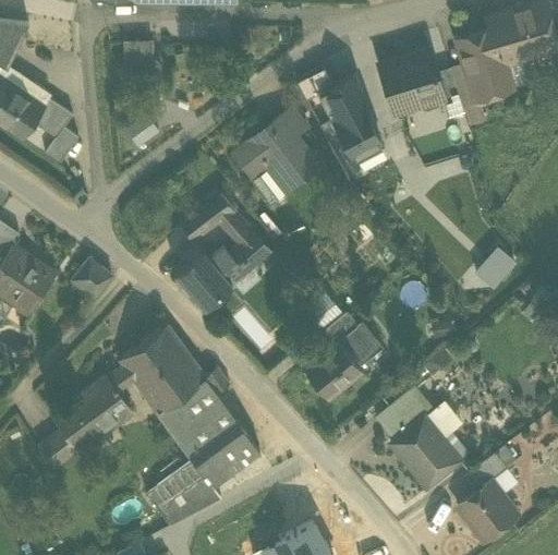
[(488,19),(492,31),(501,65),(504,64),(519,60),(555,50),(556,49),(553,37),(543,3),(488,19)]
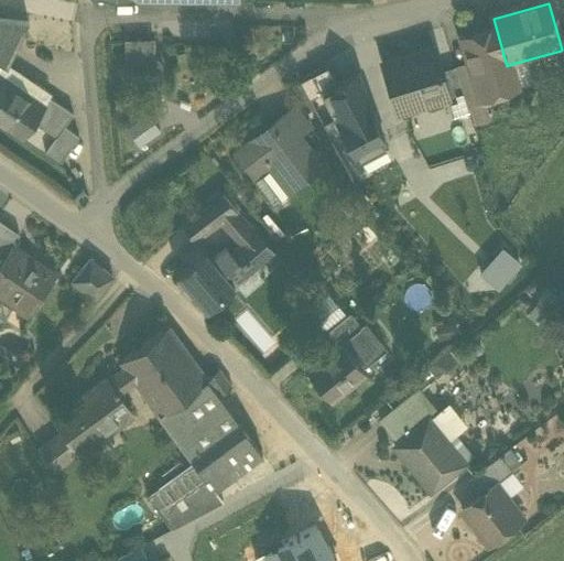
[(0,66),(7,69),(9,64),(28,24),(0,21),(0,66)]
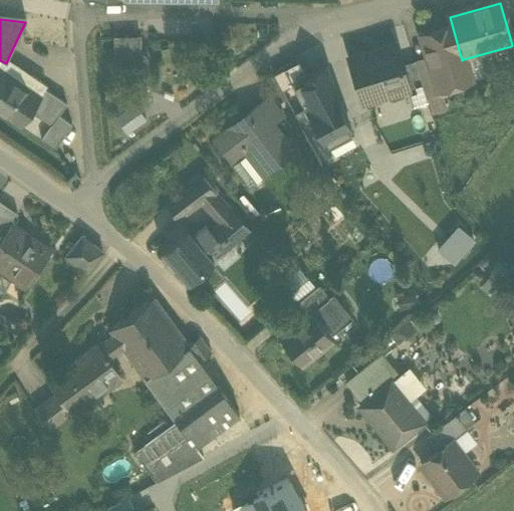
[(471,81),(464,59),(462,60),(453,28),(422,38),(421,41),(426,59),(436,92),(471,81)]
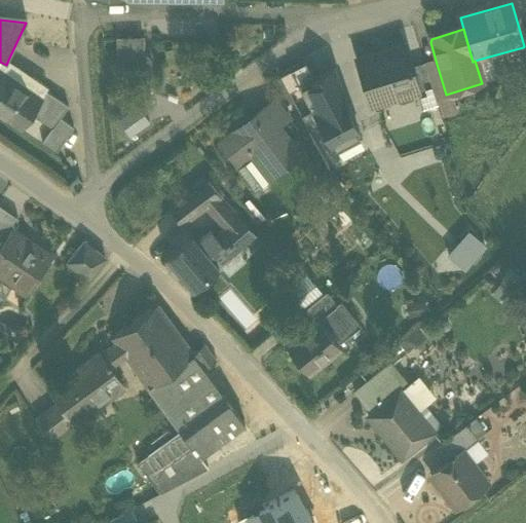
[(116,43),(119,68),(145,65),(143,40),(116,43)]
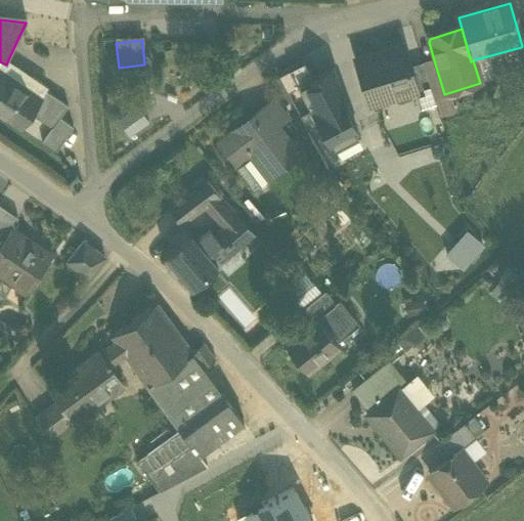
[(356,62),(366,98),(392,90),(395,97),(413,92),(416,91),(408,69),(402,47),(356,62)]
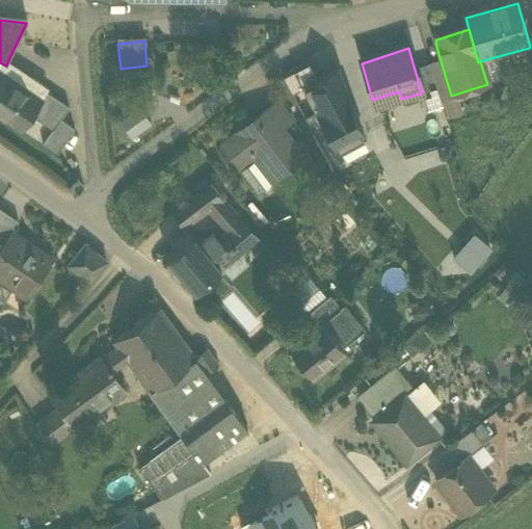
[(495,57),(480,61),(487,84),(502,80),(495,57)]
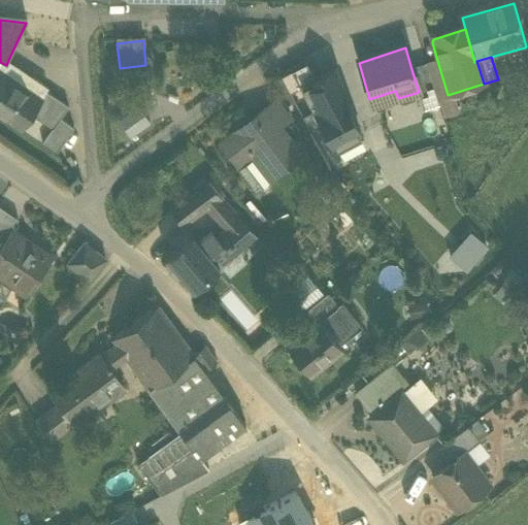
[(6,65),(0,62),(0,74),(25,92),(27,88),(42,98),(45,93),(48,88),(8,60),(6,65)]
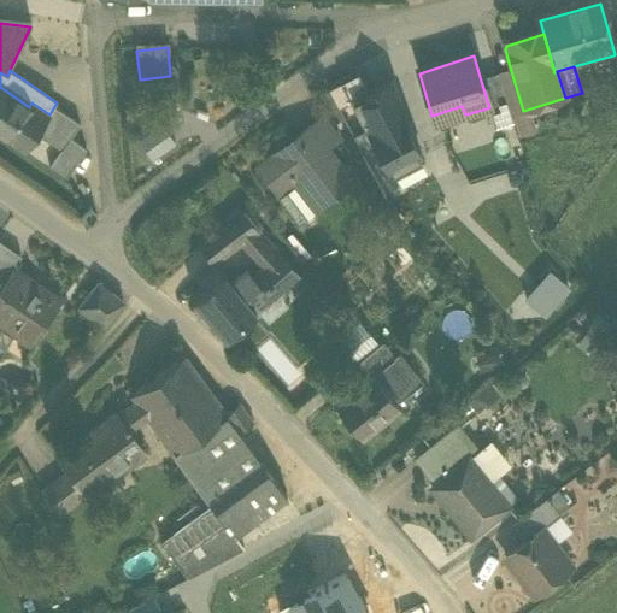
[(511,71),(498,75),(513,125),(517,137),(530,133),(523,111),(511,71)]
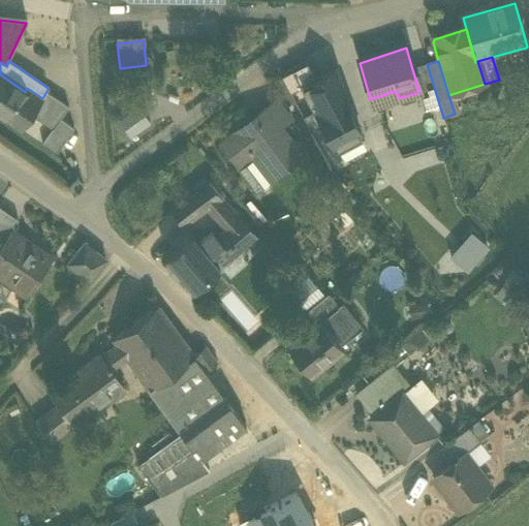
[(417,93),(424,112),(440,107),(427,64),(412,69),(419,92),(417,93)]
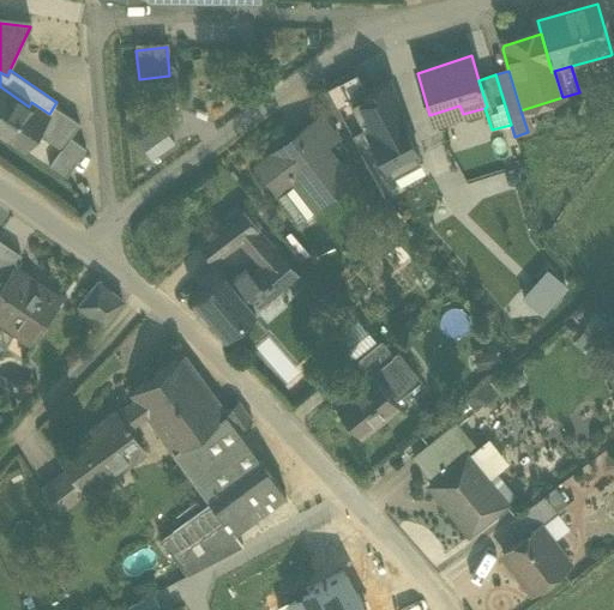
[(326,92),(336,112),(349,106),(348,103),(361,97),(351,79),(326,92)]
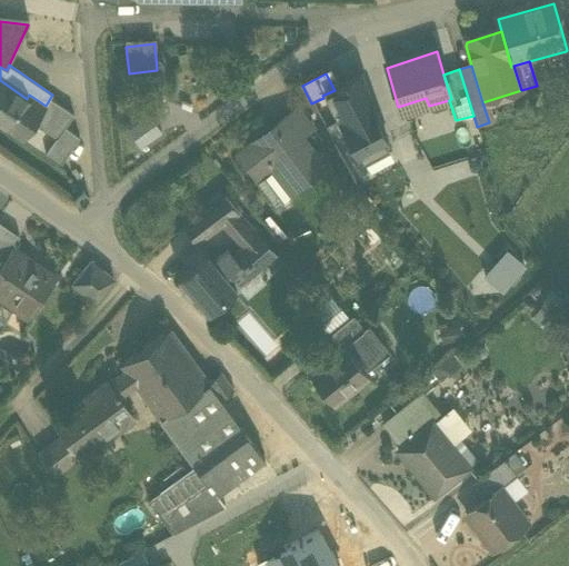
[(335,90),(322,96),(323,98),(337,122),(347,140),(359,164),(388,148),(376,123),(361,76),(335,90)]
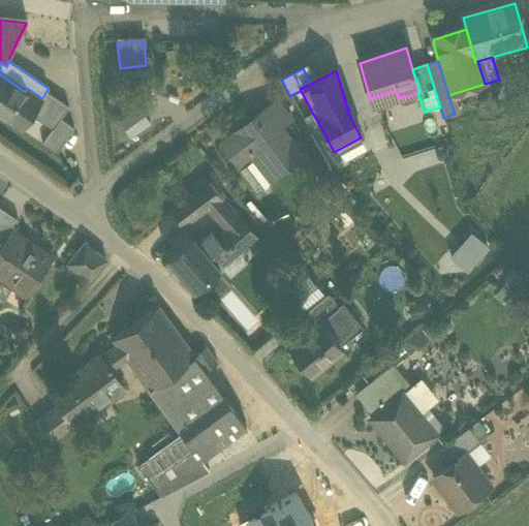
[(0,116),(7,121),(26,92),(25,92),(0,74),(0,116)]
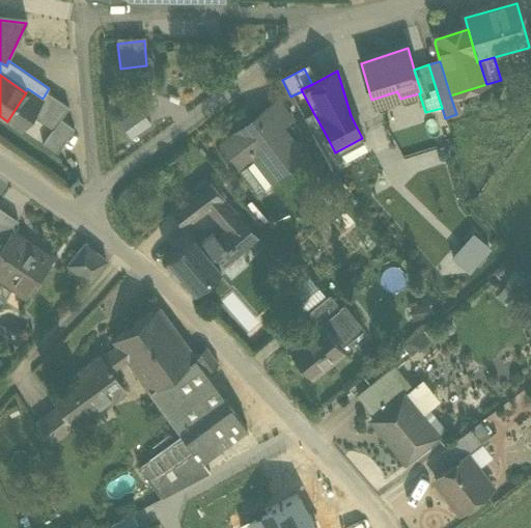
[(27,88),(25,92),(26,92),(7,121),(24,132),(32,117),(45,100),(43,99),(27,88)]
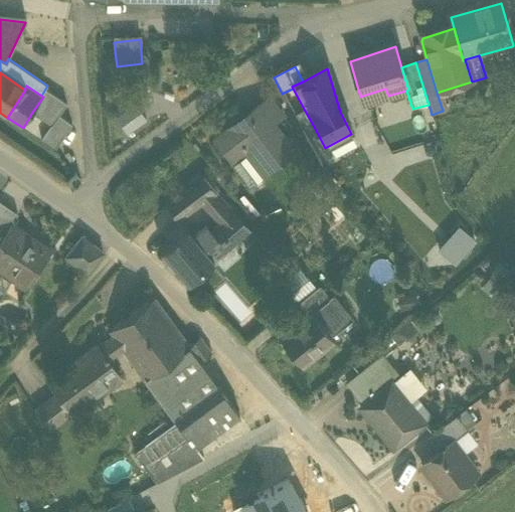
[(363,104),(388,96),(385,89),(360,97),(363,104)]
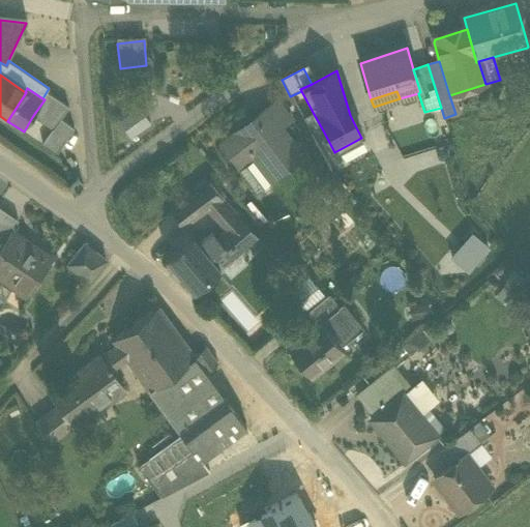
[(32,117),(52,129),(55,132),(62,120),(69,109),(46,93),(42,98),(45,99),(32,117)]
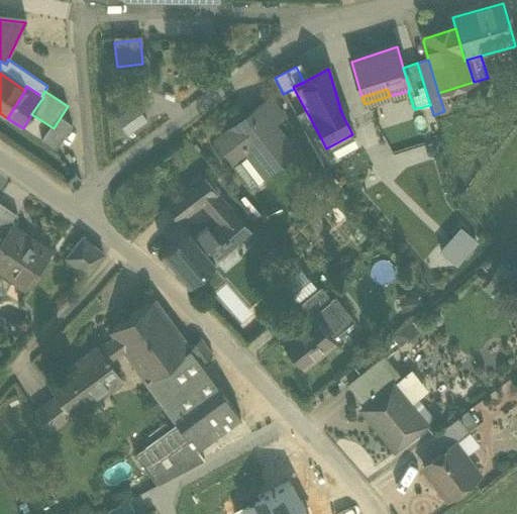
[(269,103),(260,110),(272,126),(282,119),(269,103)]
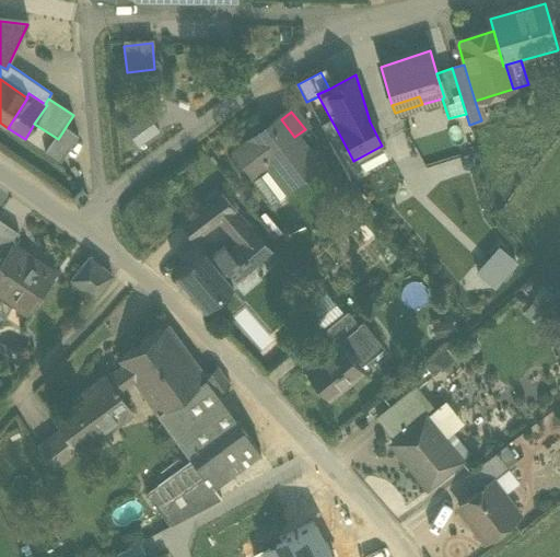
[(267,164),(287,190),(317,166),(294,137),(281,119),(235,154),(252,176),(267,164)]
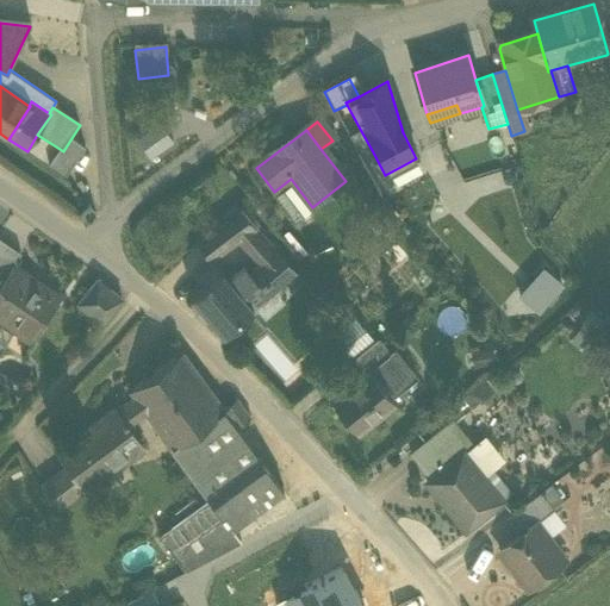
[(361,131),(348,138),(359,156),(372,150),(361,131)]
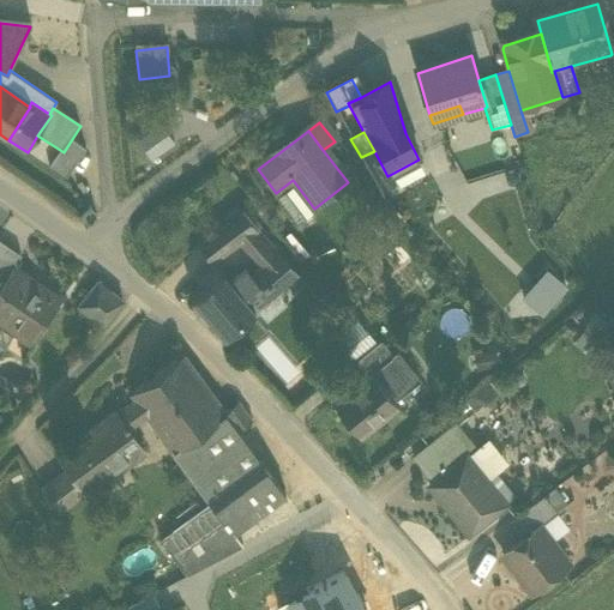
[(86,149),(72,139),(64,152),(60,150),(49,167),(67,179),(86,149)]
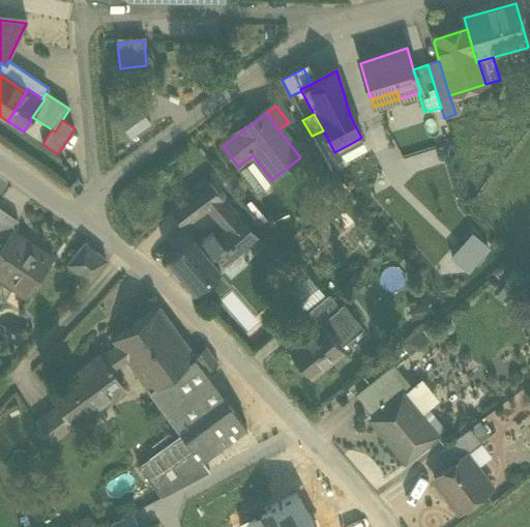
[(67,189),(76,198),(84,191),(75,181),(67,189)]
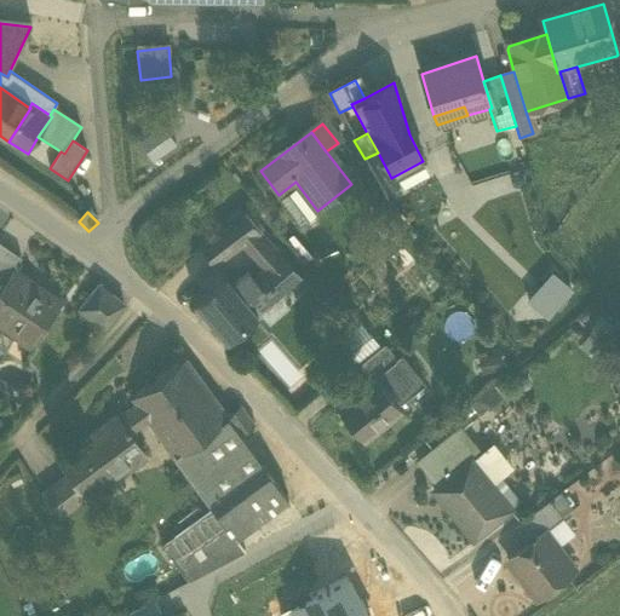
[(200,253),(213,270),(242,249),(262,236),(245,218),(200,253)]
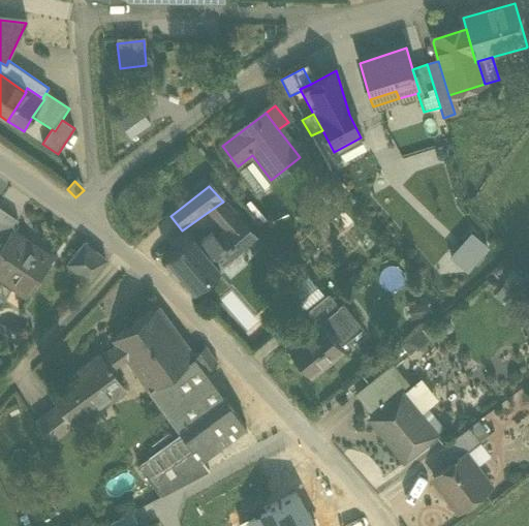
[(207,213),(225,235),(241,222),(223,202),(207,213)]
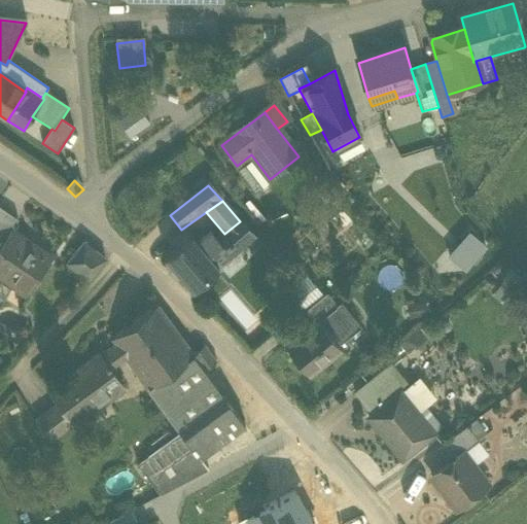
[(18,221),(0,209),(0,242),(2,244),(10,232),(18,221)]
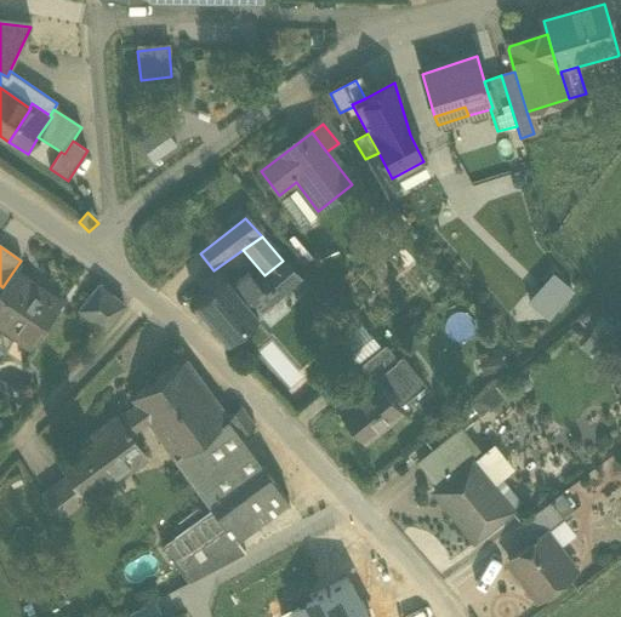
[(238,297),(257,318),(300,280),(283,261),(265,275),(238,297)]
